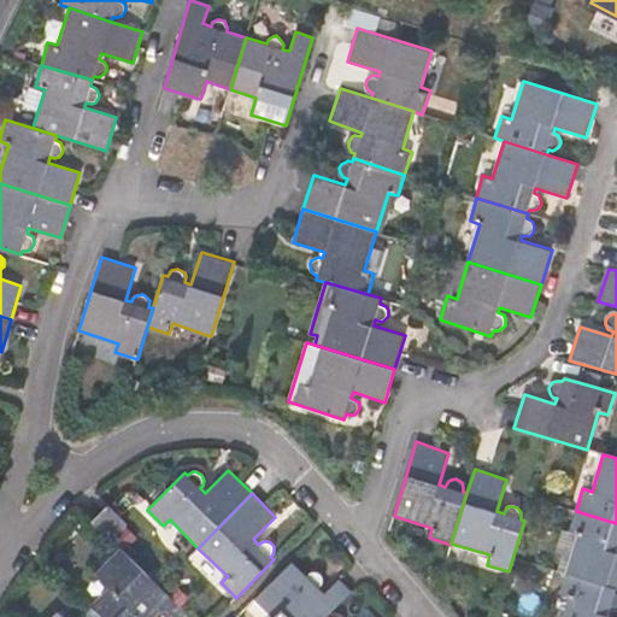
[(128,524),(109,505),(94,519),(113,539),(128,524)]
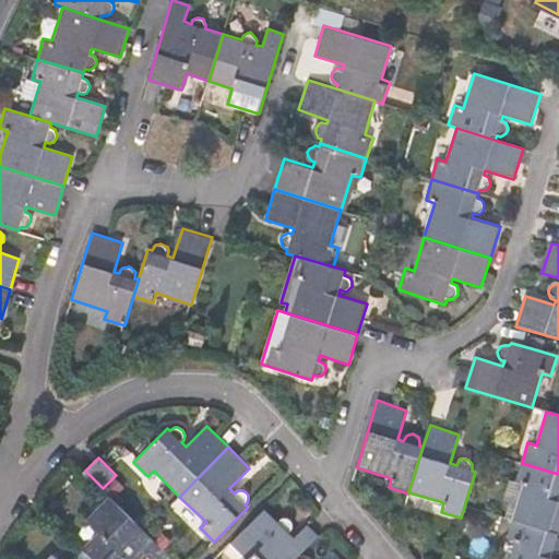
[(558,474),(522,463),(515,483),(524,486),(513,520),(558,534),(558,533),(558,474)]
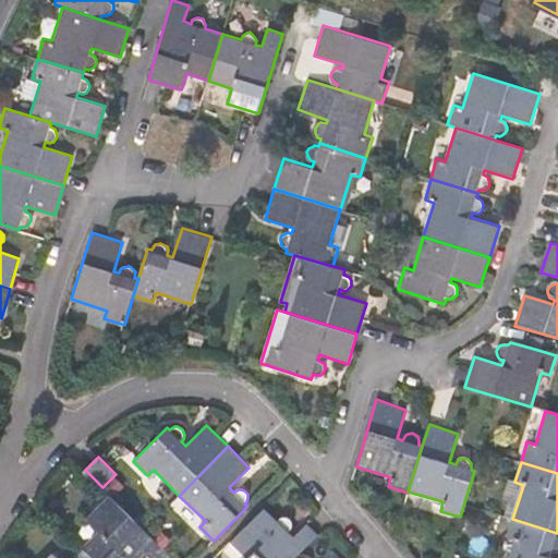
[(512,519),(523,485),(514,482),(508,480),(502,500),(509,502),(505,517),(512,519)]
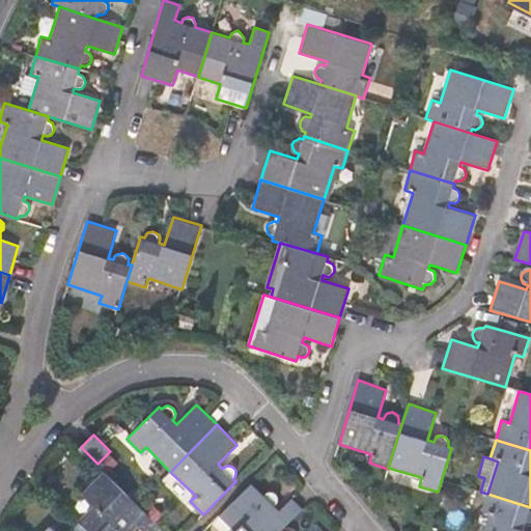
[(157,530),(162,527),(105,471),(83,494),(94,505),(78,521),(87,530),(136,530),(135,530),(139,526),(143,530),(157,530)]
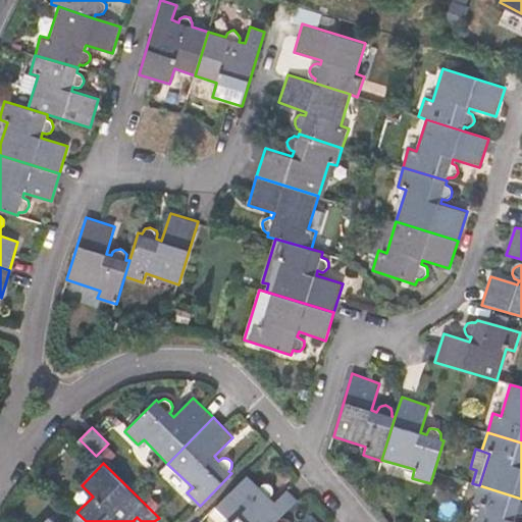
[(277,521),(300,500),(289,489),(276,501),(273,498),(276,491),(274,485),(269,483),(264,483),(261,485),(250,473),(217,506),(232,521),(277,521)]
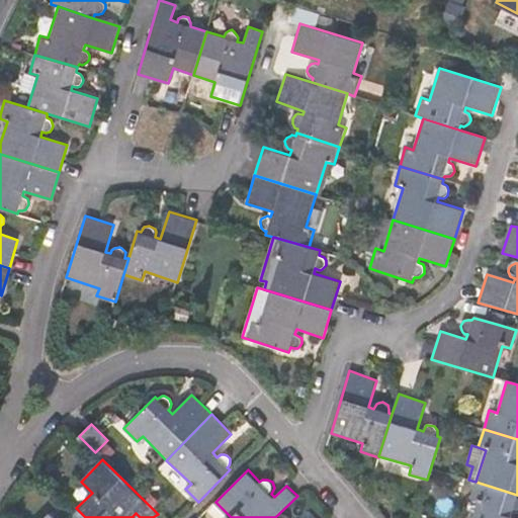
[(514,517),(511,517),(512,513),(515,513),(517,513),(517,499),(517,498),(517,495),(476,482),(469,499),(478,501),(471,517),(514,517)]
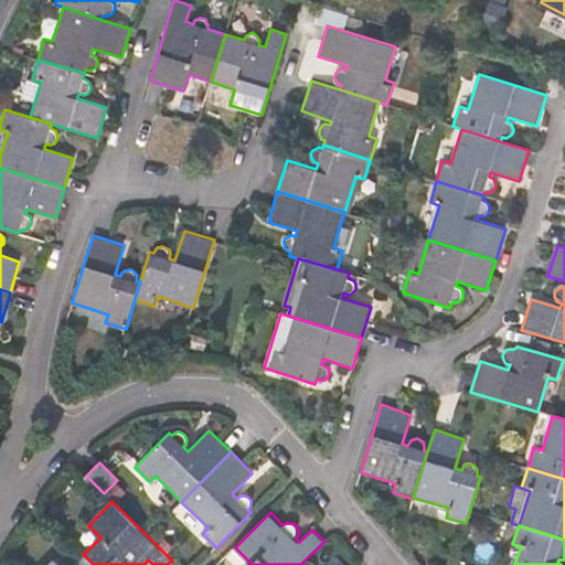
[(93,564),(83,554),(72,564),(59,564),(54,561),(49,564),(93,564)]
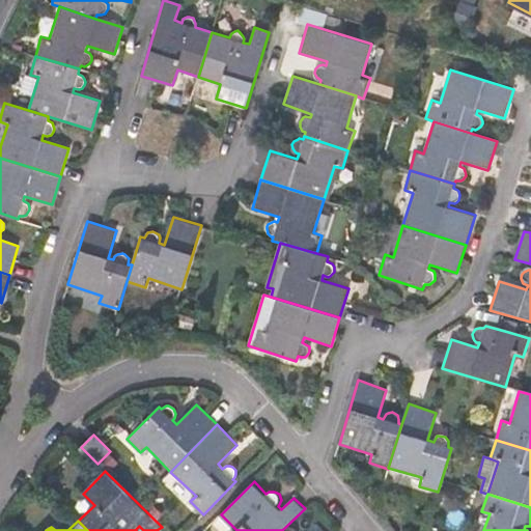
All buildings are outlined.
